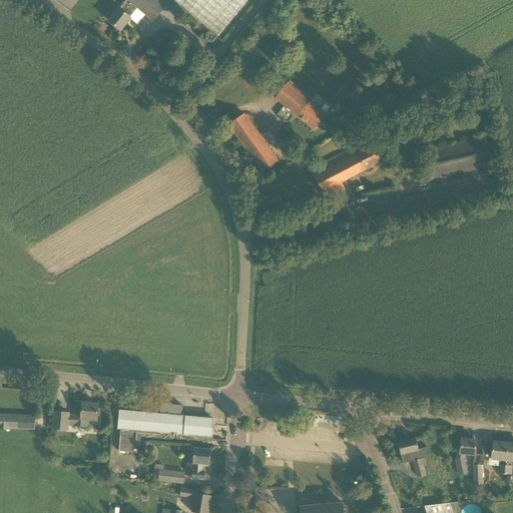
[(120,30),(126,24),(131,18),(129,17),(137,8),(153,21),(170,1),(169,0),(125,0),(119,8),(108,21),(120,30)]
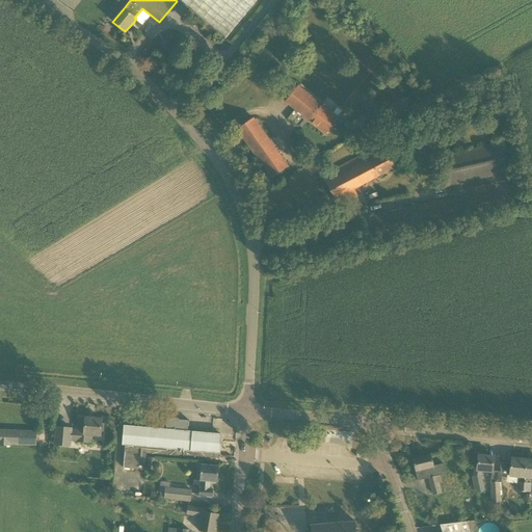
[(179,0),(225,38),(257,0),(179,0)]
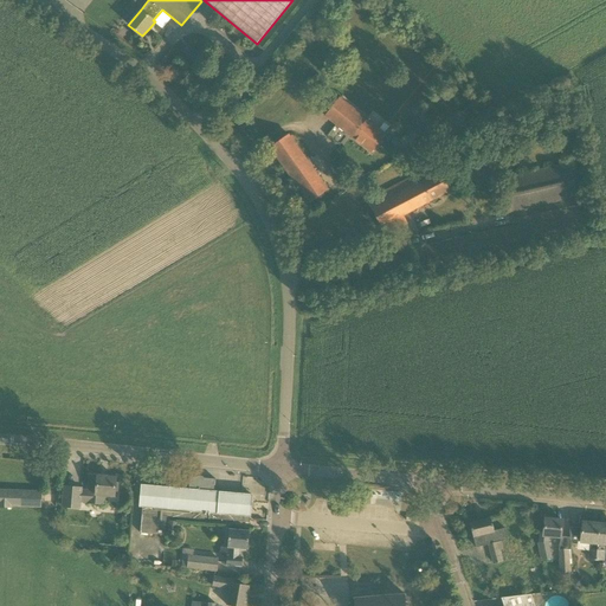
[(371,152),(384,135),(340,98),(326,116),(371,152)]
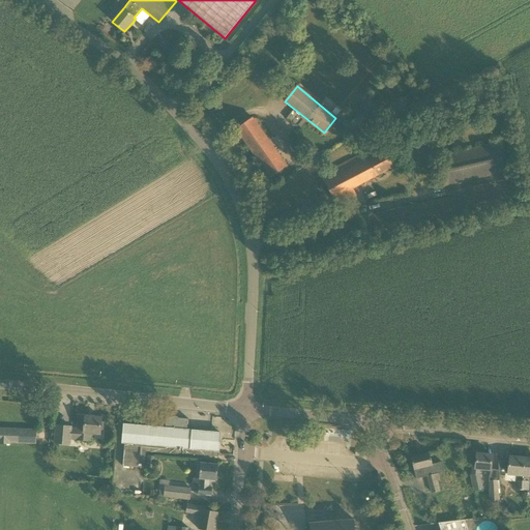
[(270,178),(287,166),(253,118),(236,129),(270,178)]
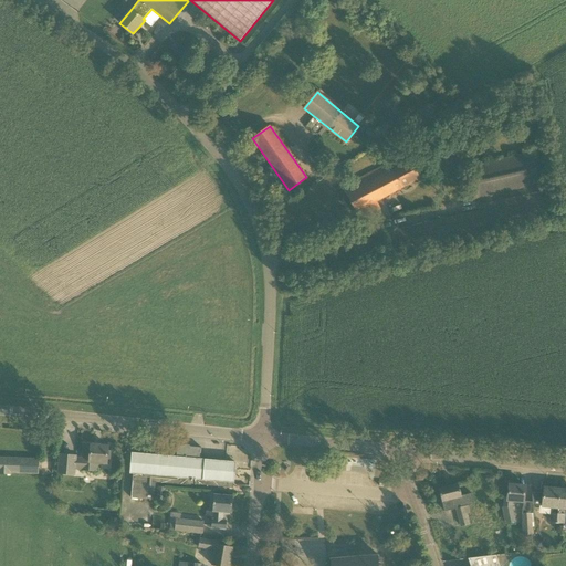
[(536,199),(542,198),(532,153),(469,167),(477,199),(478,199),(480,211),(397,230),(402,253),(541,221),(536,199)]
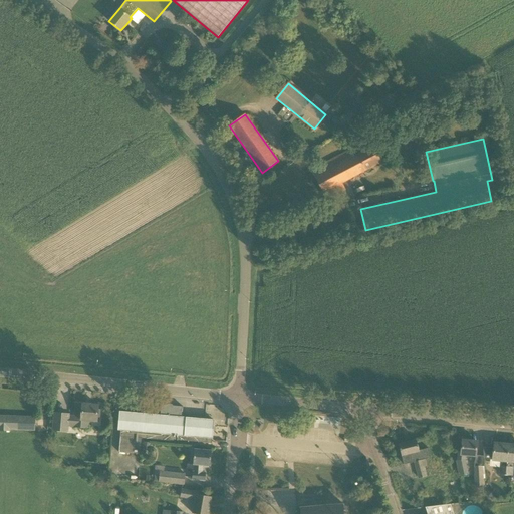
[(381,162),(373,146),(353,157),(350,150),(311,171),(326,200),(345,190),(342,183),(381,162)]
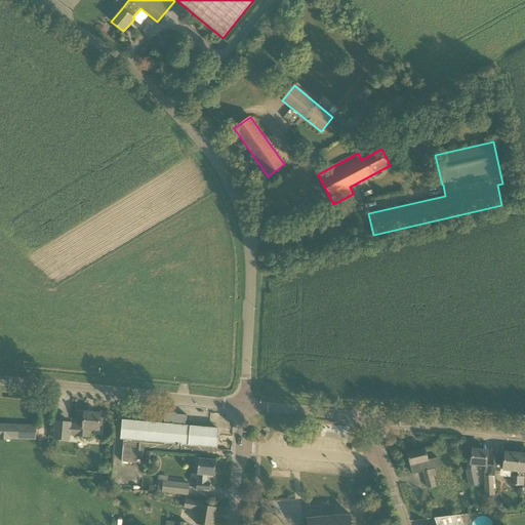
[(102,426),(102,418),(99,418),(101,414),(79,412),(77,426),(70,425),(71,422),(56,421),(54,439),(69,440),(70,434),(77,435),(76,436),(90,437),(91,429),(98,430),(99,426),(102,426)]
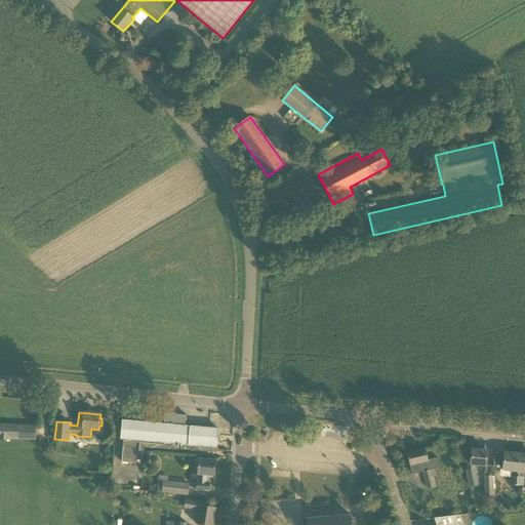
[(187,415),(164,413),(164,423),(122,420),(122,431),(121,437),(122,437),(121,444),(120,461),(136,462),(143,463),(145,446),(173,449),(173,448),(209,451),(210,446),(216,447),(218,429),(186,426),(187,415)]
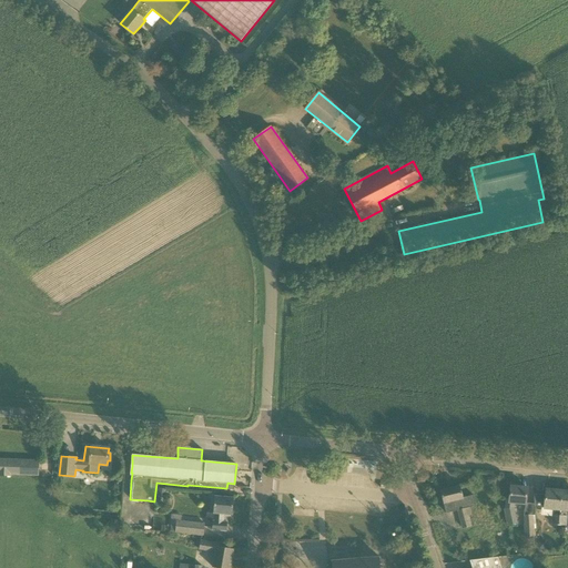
[(0,470),(34,473),(36,462),(0,459),(0,470)]
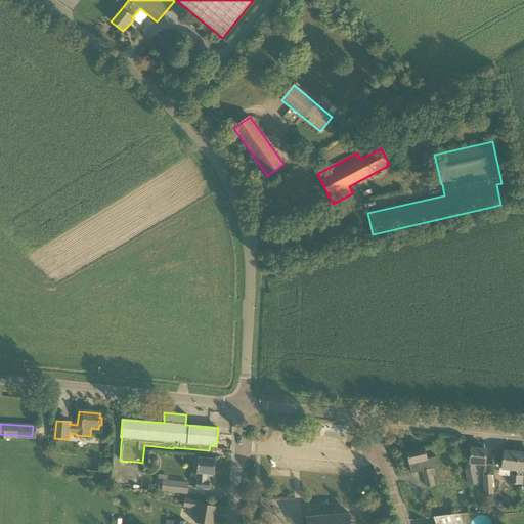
[(426,487),(435,485),(433,475),(435,474),(433,468),(436,467),(434,459),(428,461),(425,448),(406,452),(411,472),(422,470),(426,487)]
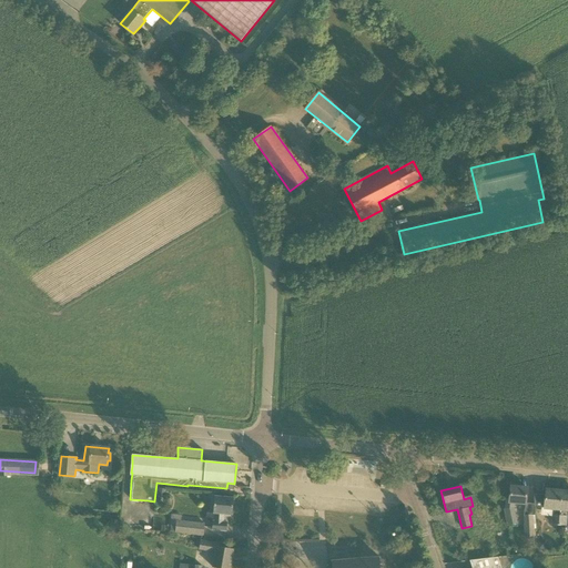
[(525,503),(527,488),(510,486),(509,498),(507,498),(506,508),(505,508),(508,524),(516,523),(513,509),(514,501),(525,503)]
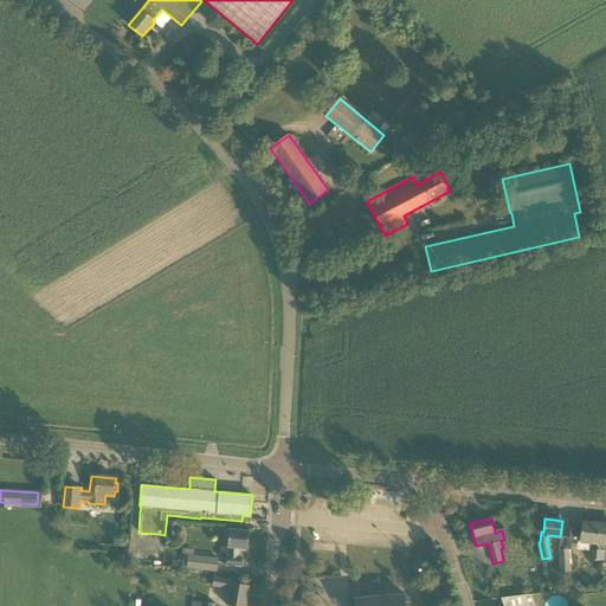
[(594,559),(598,526),(592,524),(593,523),(582,522),(582,528),(581,541),(588,542),(587,559),(594,559)]
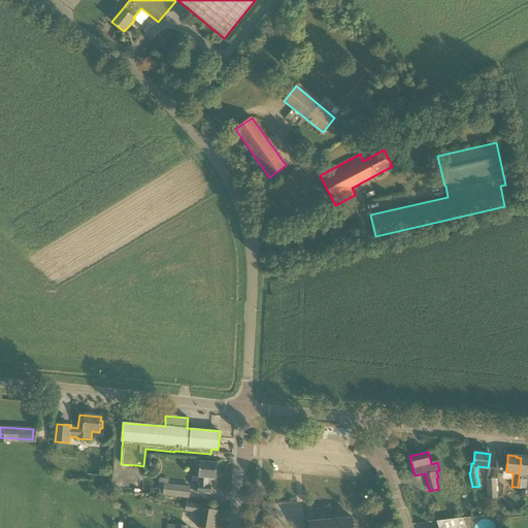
[(527,473),(527,457),(527,458),(521,458),(518,487),(524,488),(525,481),(522,480),(523,473),(527,473)]
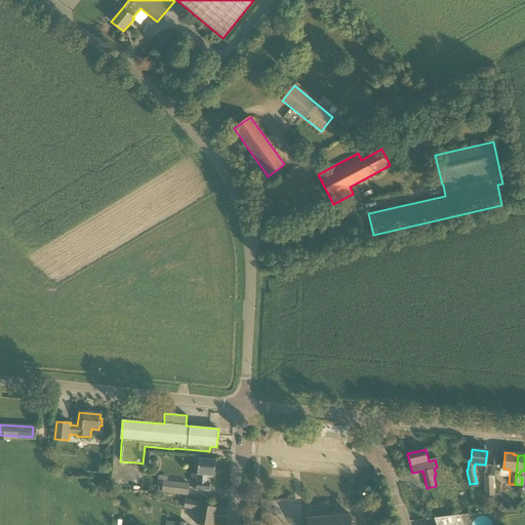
[(494,469),(500,469),(503,469),(505,457),(493,456),(494,469)]
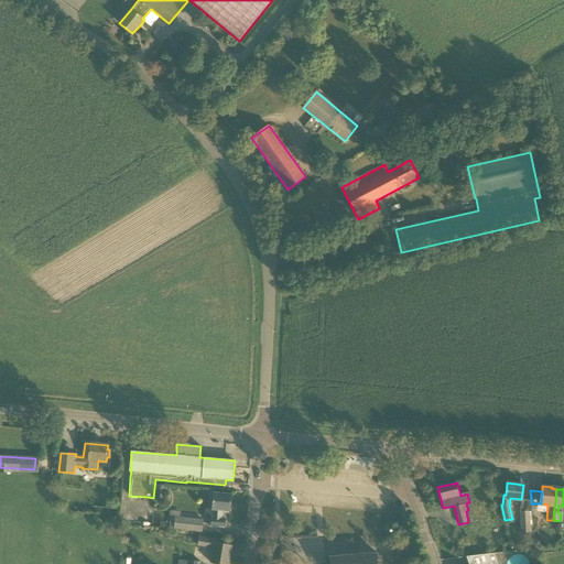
[(230,511),(231,494),(214,492),(213,508),(212,523),(210,525),(225,527),(226,519),(223,518),(223,510),(230,511)]
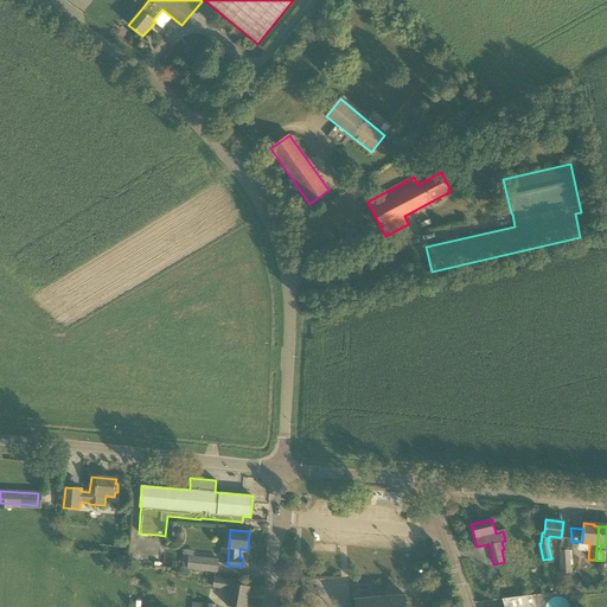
[(561,574),(572,573),(570,550),(560,551),(561,574)]
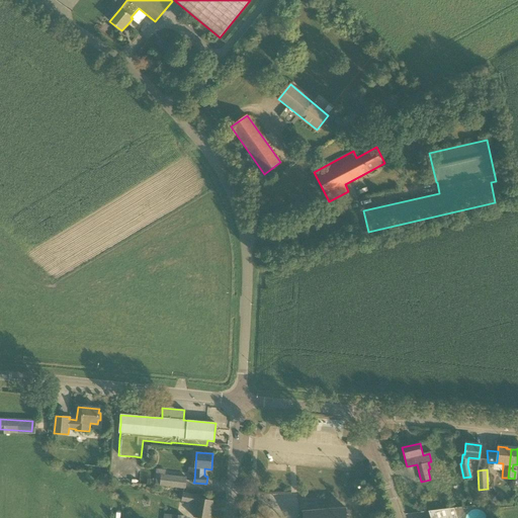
[(161,475),(160,486),(185,488),(186,477),(161,475)]
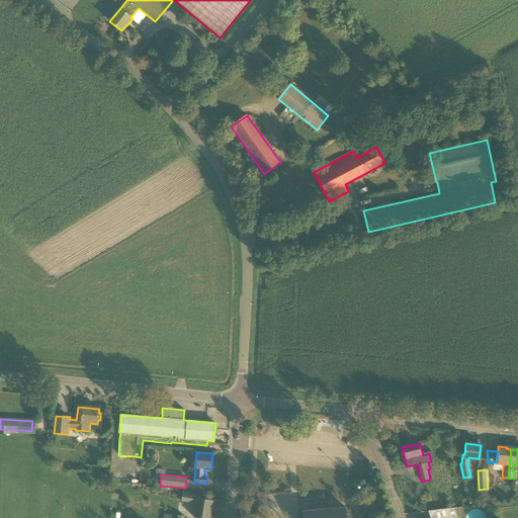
[(196,517),(209,517),(213,501),(200,500),(200,496),(184,494),(182,502),(197,504),(194,517),(196,517)]
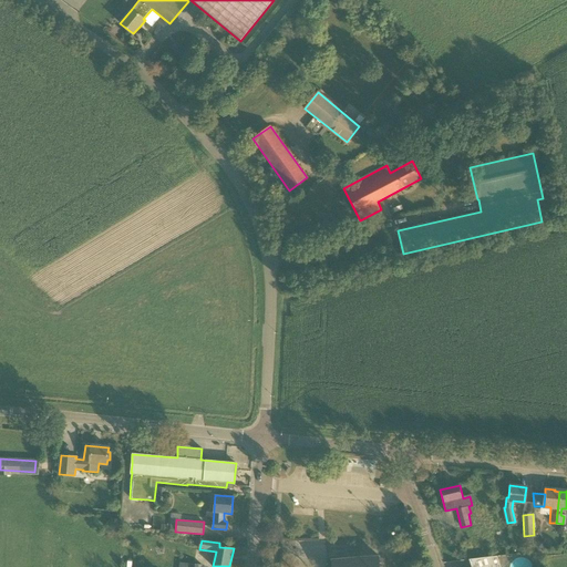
[(380,563),(379,556),(332,559),(331,558),(330,559),(331,560),(331,566),(381,566),(381,562),(380,563)]
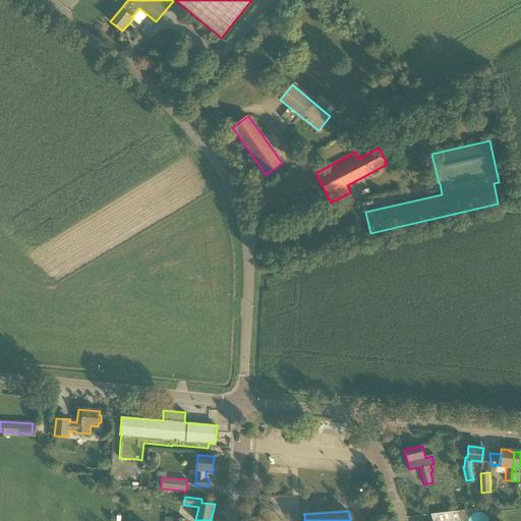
[(460,520),(457,511),(455,511),(430,514),(432,520),(460,520)]
